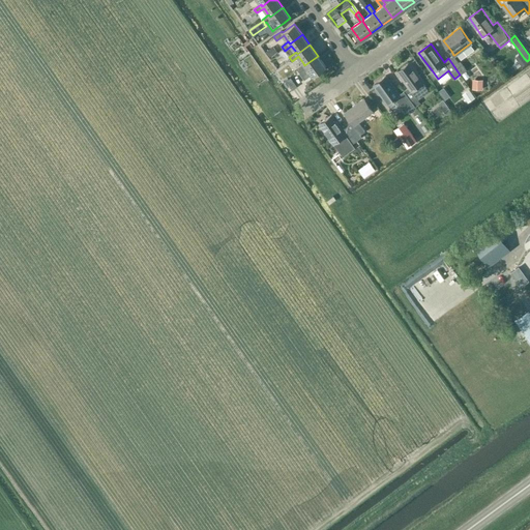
[(273,46),(266,51),(270,57),(277,52),(273,46)]
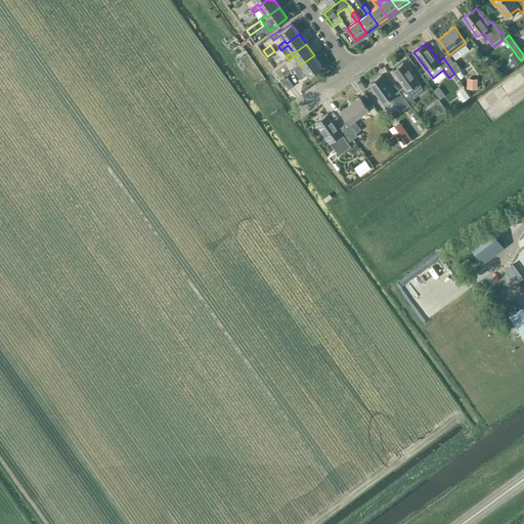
[(448,54),(443,57),(454,74),(462,69),(456,62),(454,63),(448,55),(449,54),(448,54)]
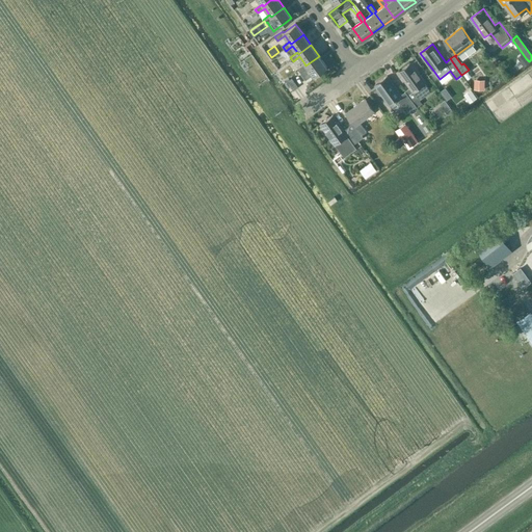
[(314,76),(326,67),(319,56),(306,65),(304,63),(297,69),(300,72),(308,67),(314,76)]
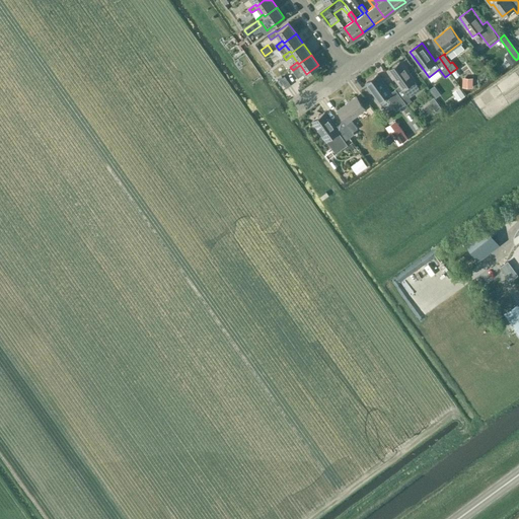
[(414,80),(415,80),(401,61),(389,70),(400,85),(395,88),(402,98),(408,94),(409,93),(411,95),(420,88),(414,80)]
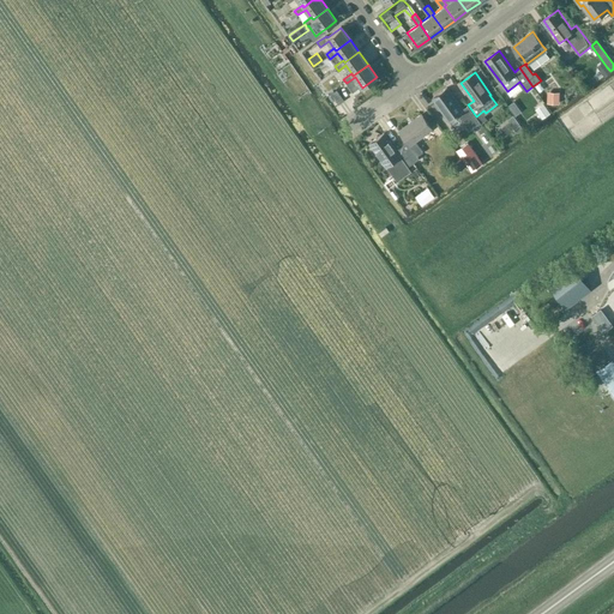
[(447,88),(433,97),(450,120),(457,114),(463,121),(465,125),(471,121),(476,116),(468,104),(462,109),(447,88)]
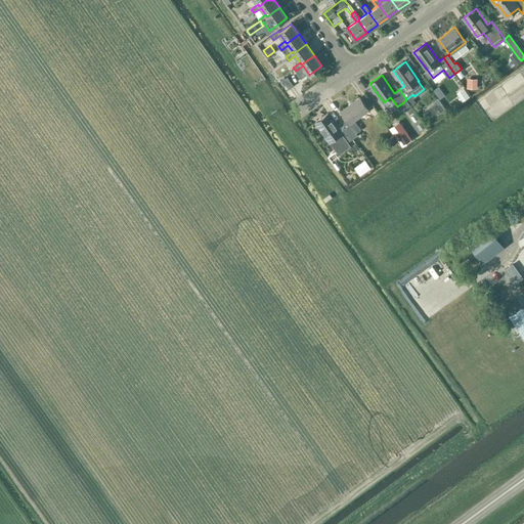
[(288,77),(282,80),(289,89),(294,85),(288,77)]
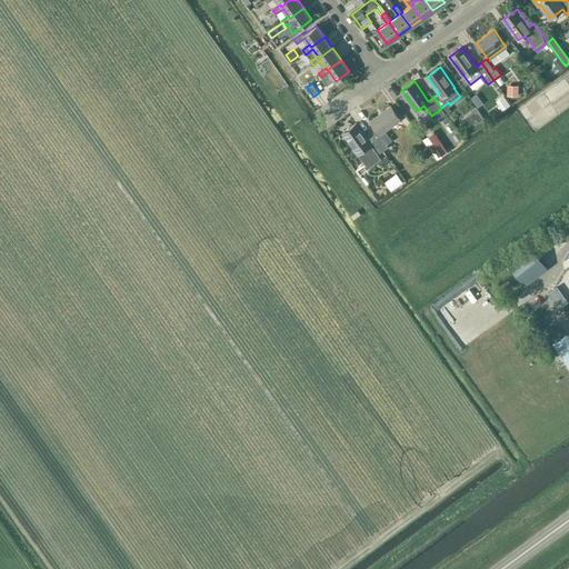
[(505,99),(497,105),(501,110),(508,105),(505,99)]
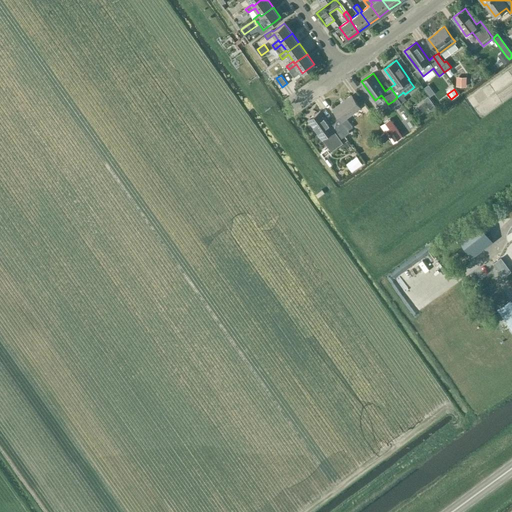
[(352,95),(333,109),(340,118),(335,121),(345,135),(350,132),(348,130),(353,126),(346,117),(361,107),(352,95)]
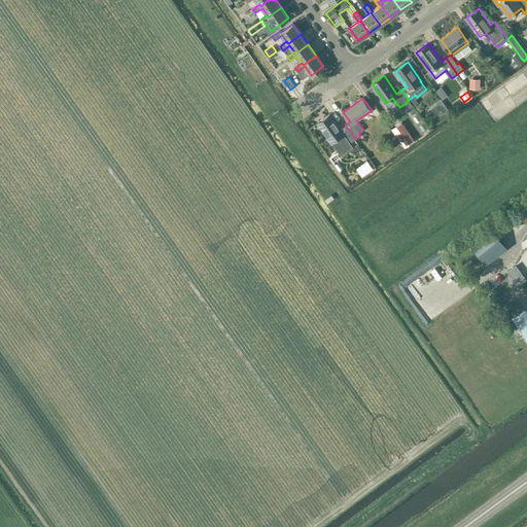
[(446,104),(442,108),(445,113),(450,109),(446,104)]
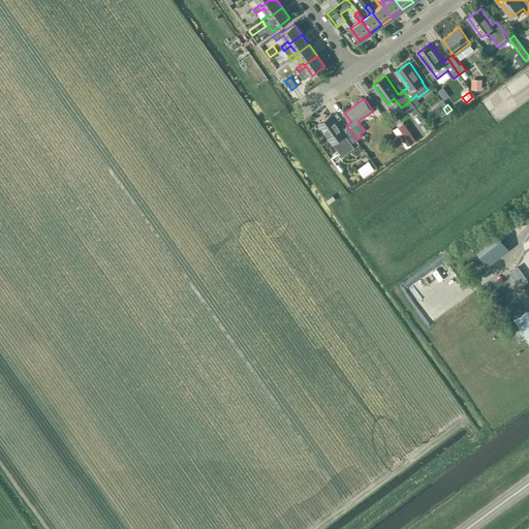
[(331,115),(318,123),(333,143),(340,152),(351,144),(356,139),(346,125),(341,129),(331,115)]
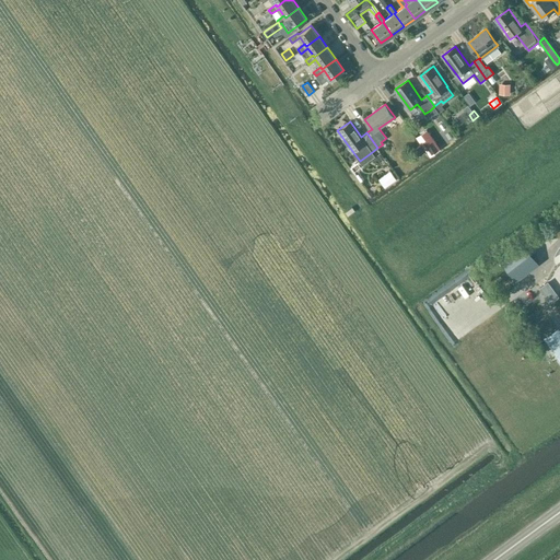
[(427,129),(416,137),(430,155),(440,148),(427,129)]
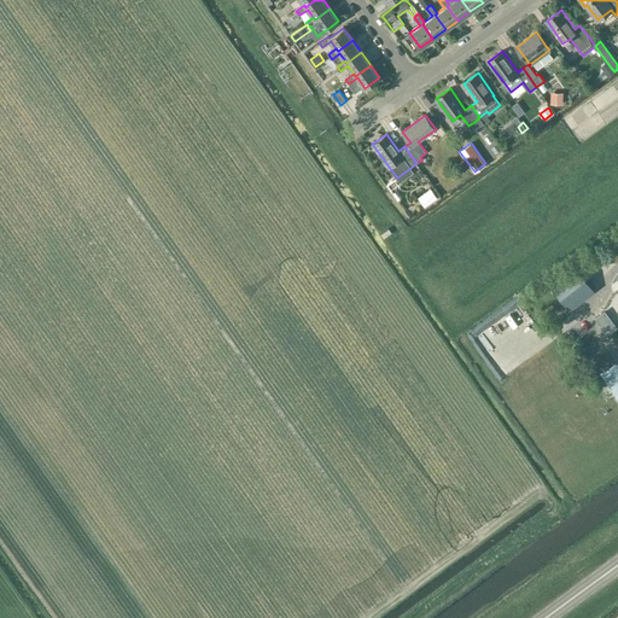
[(462,161),(456,165),(461,174),(468,169),(462,161)]
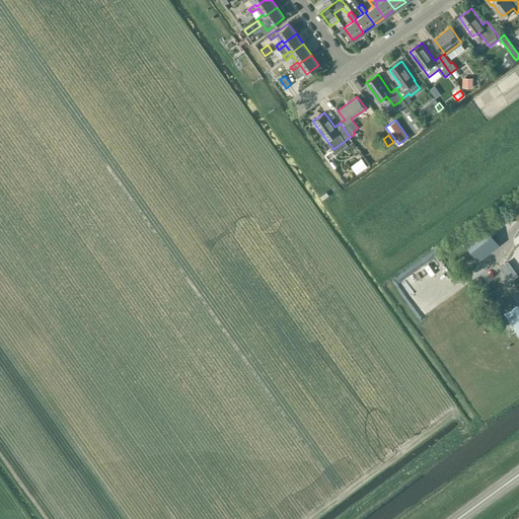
[(362,158),(351,165),(357,173),(367,166),(362,158)]
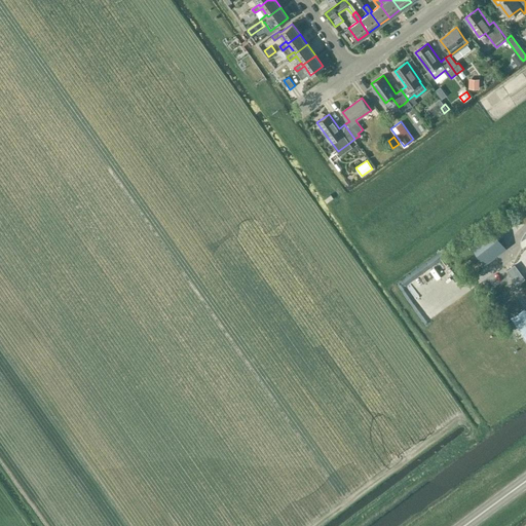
[(489,226),(467,242),(485,263),(505,248),(489,226)]
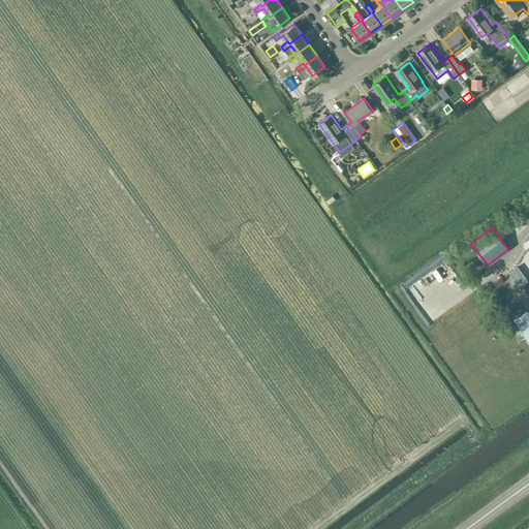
[(515,257),(522,251),(519,247),(511,254),(515,257)]
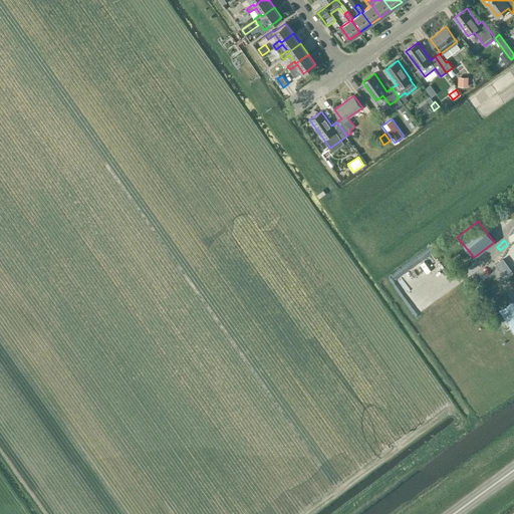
[(503,259),(495,264),(504,277),(512,272),(503,259)]
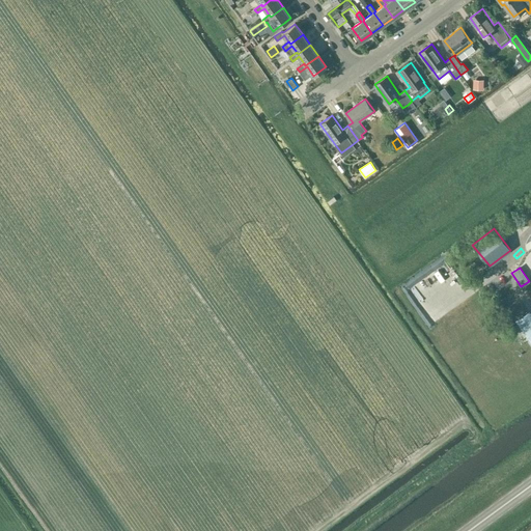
[(530,313),(529,311),(515,319),(530,341),(530,313)]
